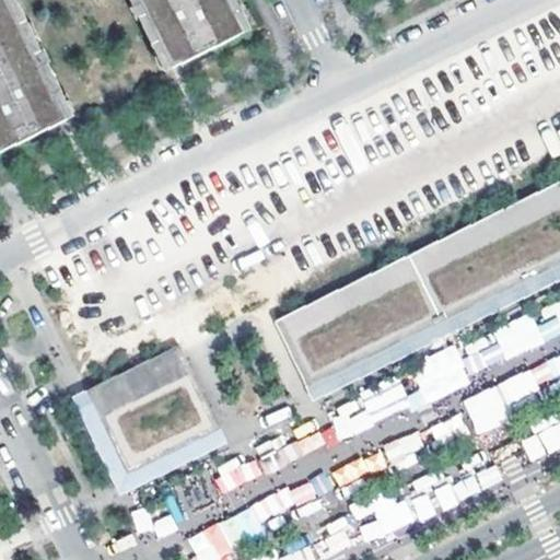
[(18,0),(0,0),(0,11),(56,126),(76,116),(18,0)]
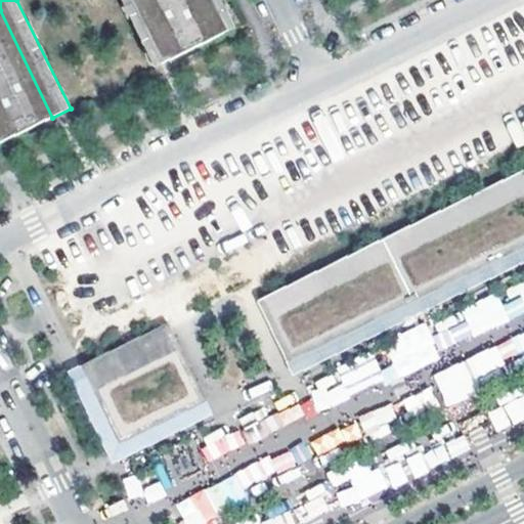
[(174,57),(145,0),(123,0),(157,67),(174,57)]
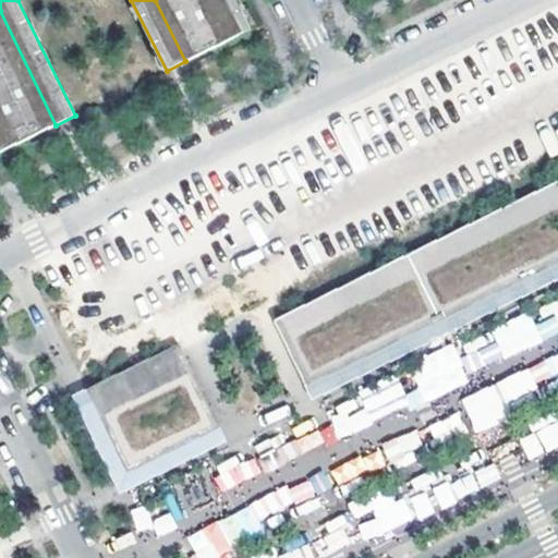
[(228,0),(155,0),(185,61),(244,33),(228,0)]
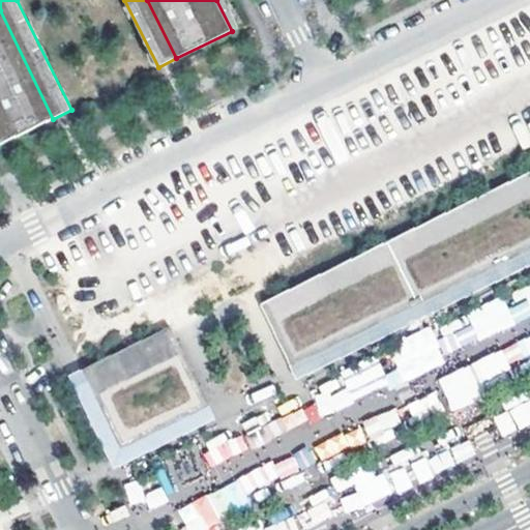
[(225,0),(216,0),(232,31),(239,28),(225,0)]
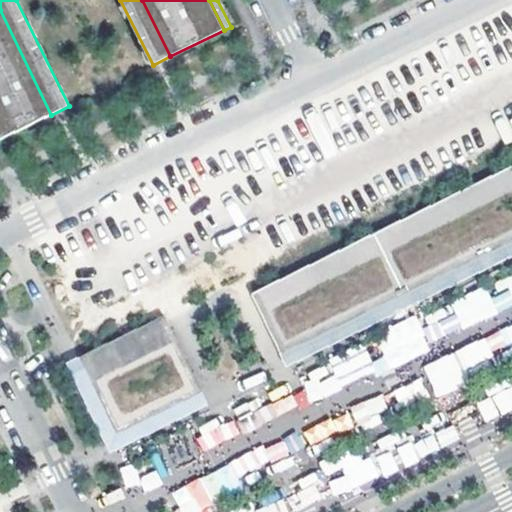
[(0,10),(0,139),(51,115),(0,10)]
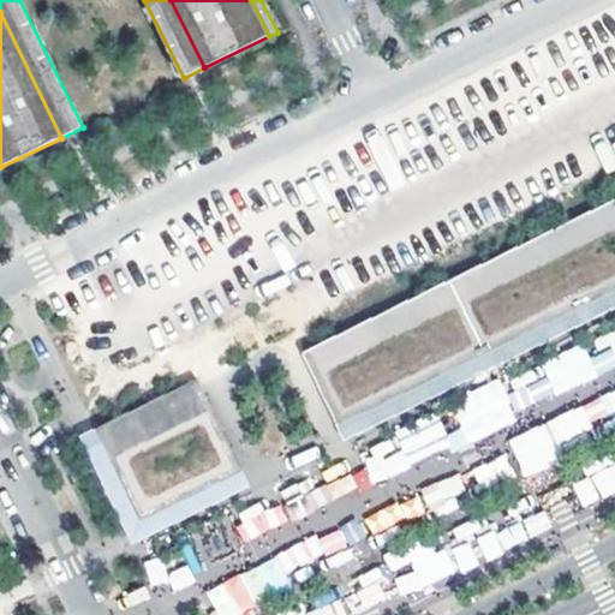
[(614,199),(304,352),(339,423),(369,408),(459,364),(514,338),(554,318),(609,291),(614,287),(614,199)]
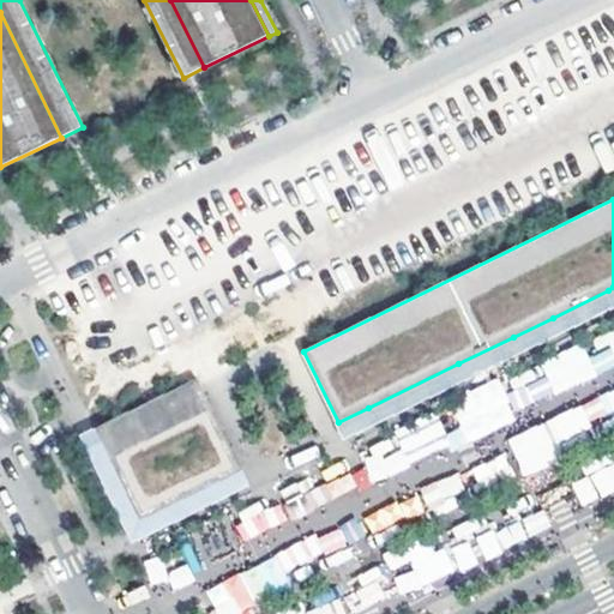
[(613,287),(608,290),(553,318),(513,337),(458,363),(368,408),(338,422),(347,438),(613,307),(613,287)]
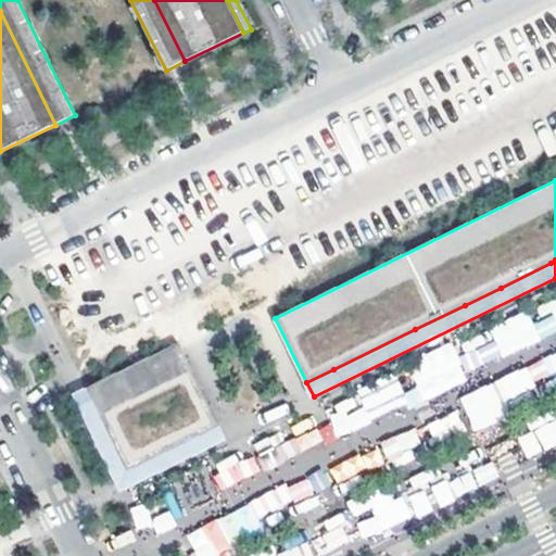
[(555,300),(532,310),(532,312),(455,343),(465,369),(555,331),(555,300)]
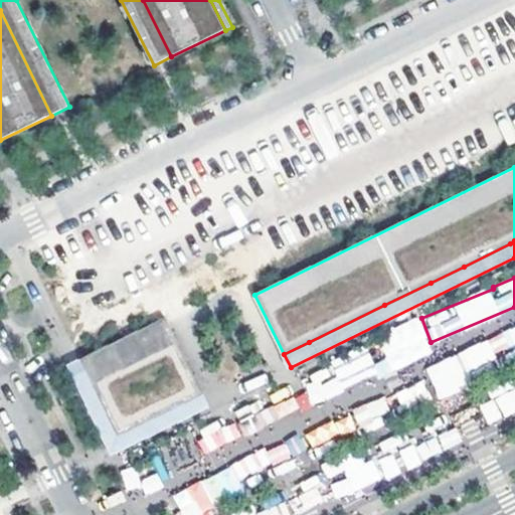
[(165,317),(79,359),(118,435),(160,414),(202,393),(165,317)]
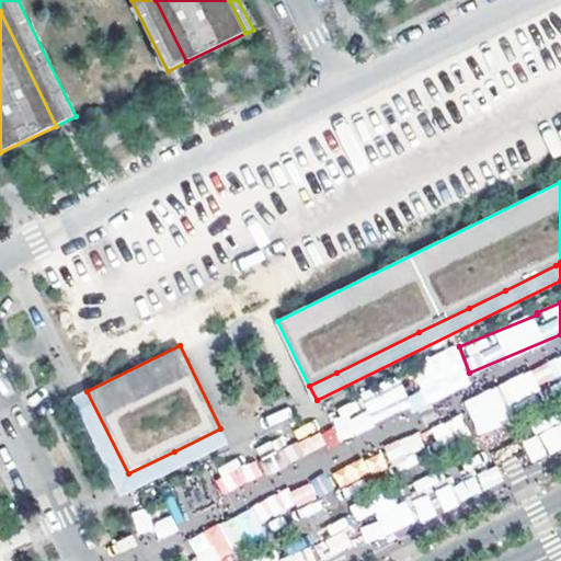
[(128,473),(87,391),(71,399),(121,496),(228,444),(220,428),(174,451),(128,473)]
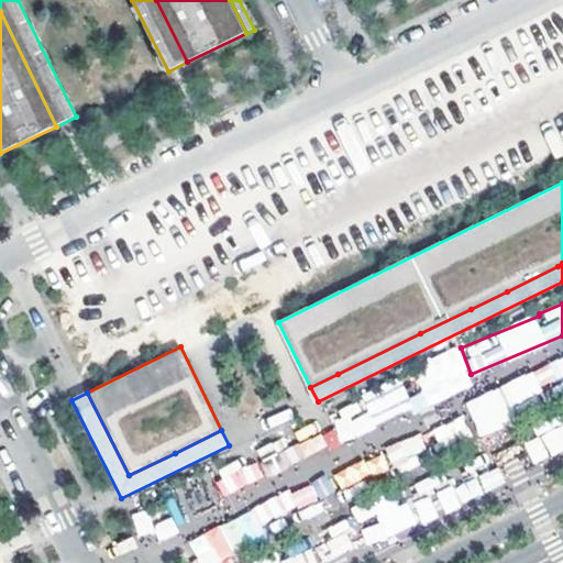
[(440,424),(449,444),(471,434),(462,415),(440,424)]
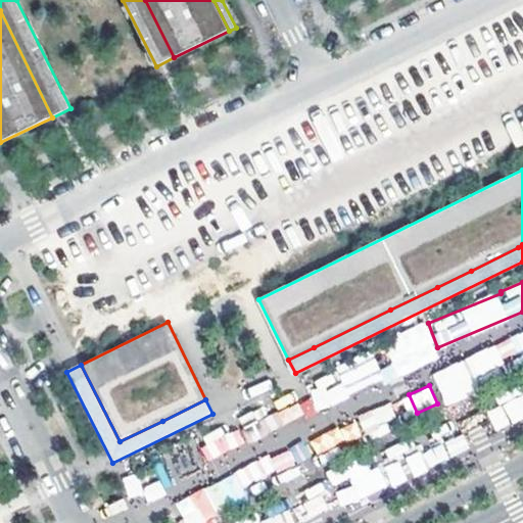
[(244,440),(234,423),(200,441),(210,460),(244,440)]
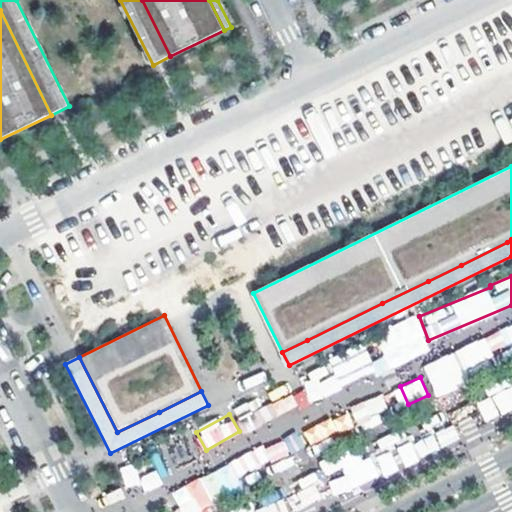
[(331,480),(336,492),(355,484),(350,472),(331,480)]
